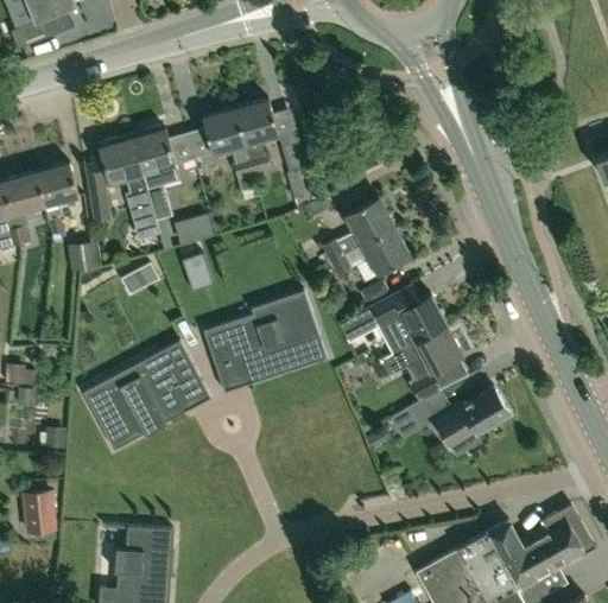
[(23,0),(32,24),(11,33),(18,52),(51,39),(44,21),(77,8),(74,0),(23,0)]
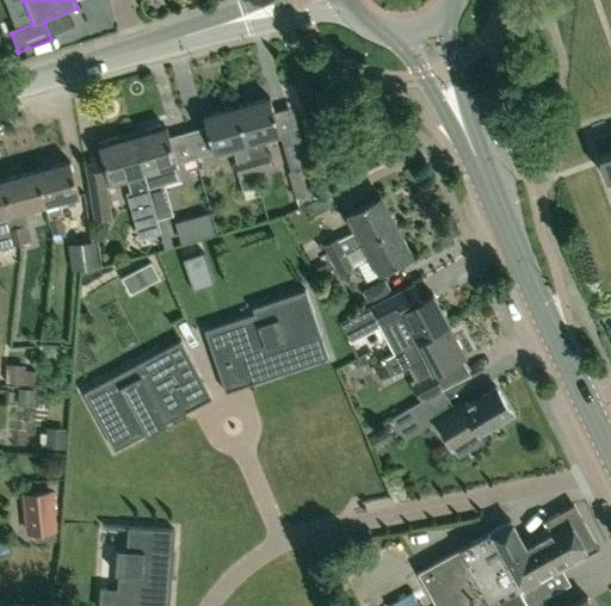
[(238,111),(259,190),(272,186),(269,172),(271,172),(267,156),(265,156),(261,143),(281,137),(270,103),(238,111)]
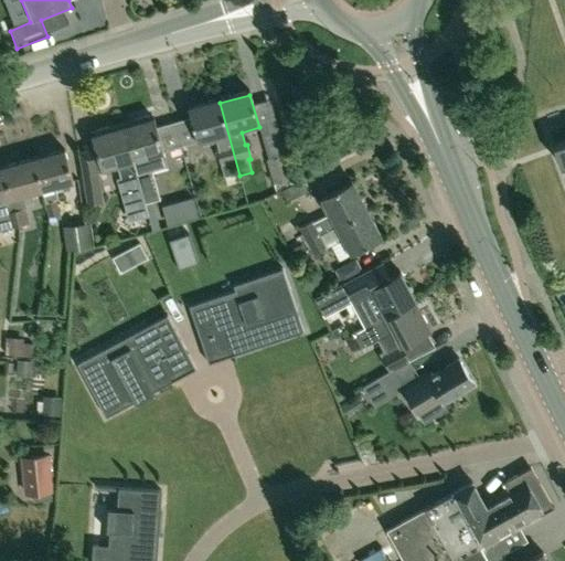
[(189,112),(198,145),(215,140),(220,154),(217,154),(225,180),(240,176),(220,103),(189,112)]
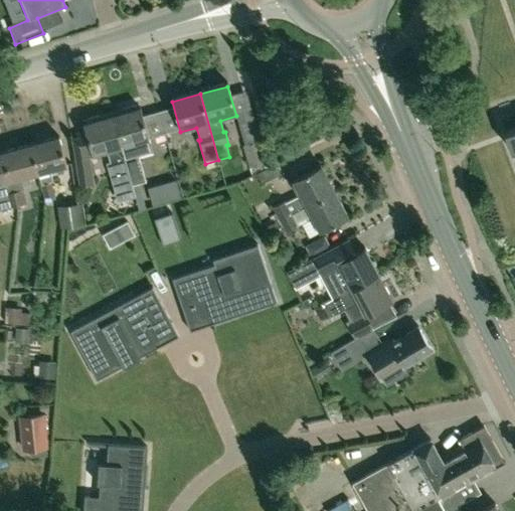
[(114,119),(133,188),(145,185),(137,158),(152,154),(149,142),(150,142),(141,111),(138,112),(137,110),(134,109),(124,112),(123,114),(124,116),(114,119)]
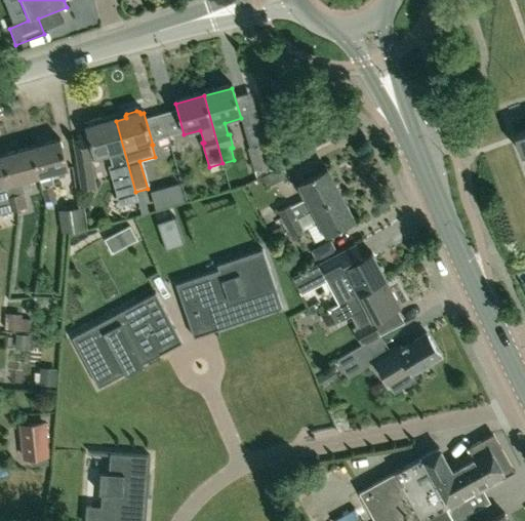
[(135,192),(116,121),(104,125),(103,122),(99,121),(89,124),(88,127),(89,129),(86,129),(95,161),(108,157),(111,168),(108,169),(117,201),(136,196),(135,192)]
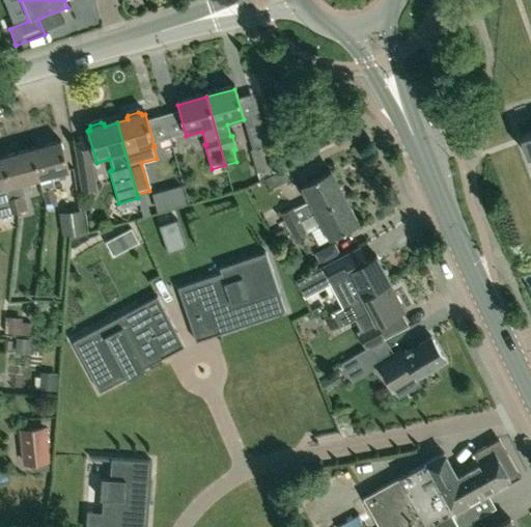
[(246,128),(253,153),(268,148),(269,148),(268,142),(261,123),(246,128)]
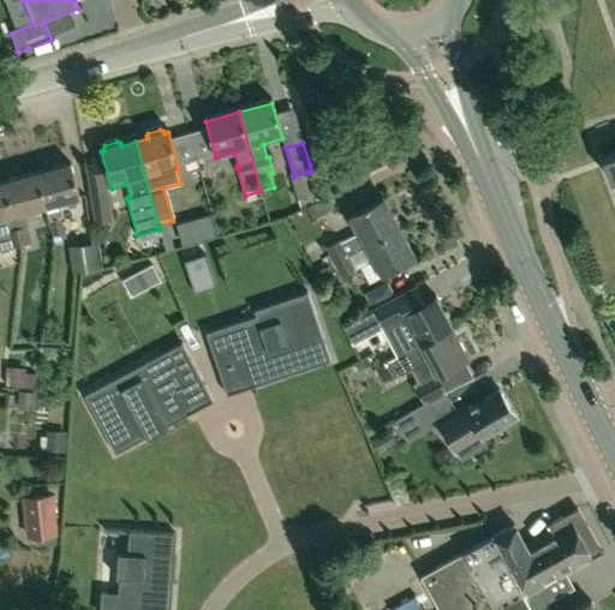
[(614,156),(603,161),(611,184),(614,181),(614,156)]
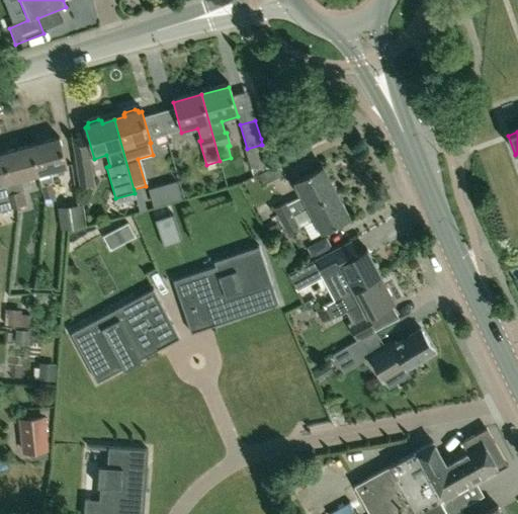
[(40,177),(44,188),(51,186),(53,185),(50,174),(68,169),(61,142),(32,150),(40,177)]
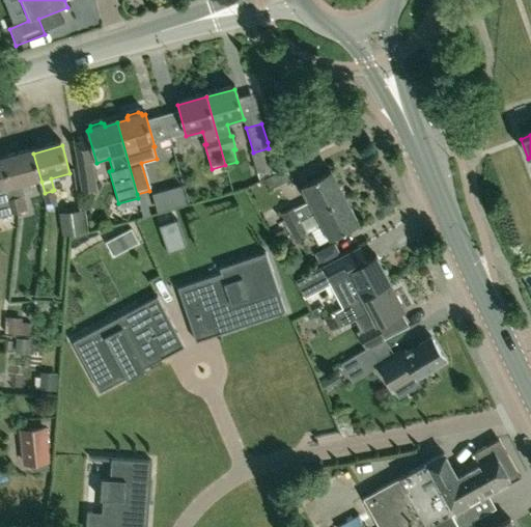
[(257,175),(274,171),(268,148),(253,153),(251,154),(257,175)]
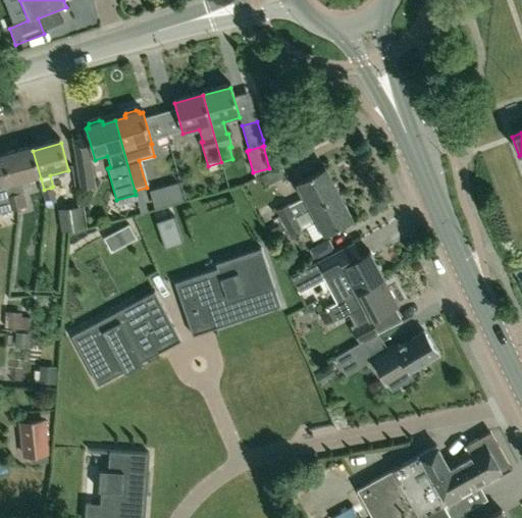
[(20,184),(41,178),(33,151),(4,159),(15,198),(22,195),(23,195),(20,184)]
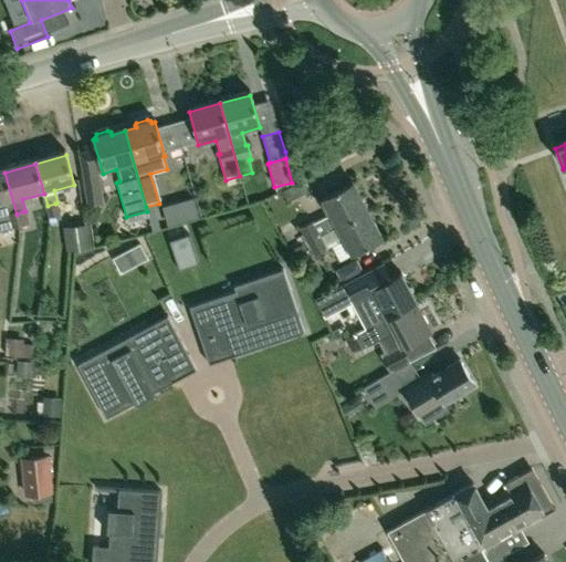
[(8,232),(21,229),(17,215),(4,173),(0,173),(0,219),(4,219),(8,232)]
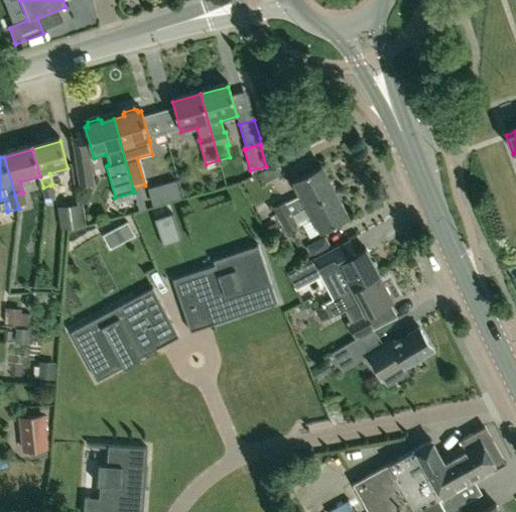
[(79,189),(94,187),(89,157),(74,159),(79,189)]
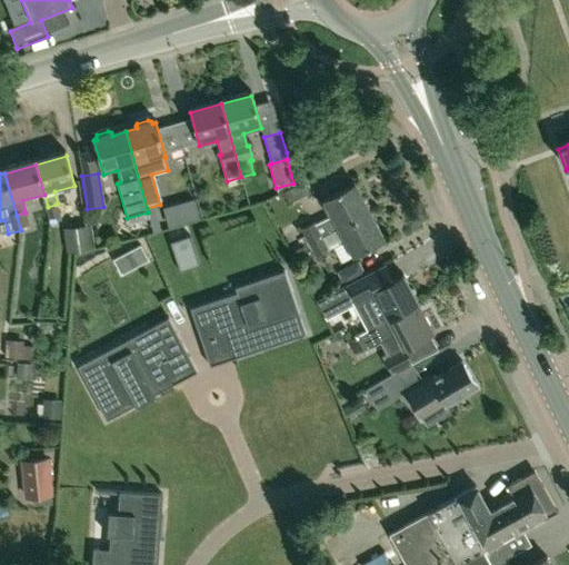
[(296,188),(281,196),(288,206),(309,196),(303,185),(296,188)]
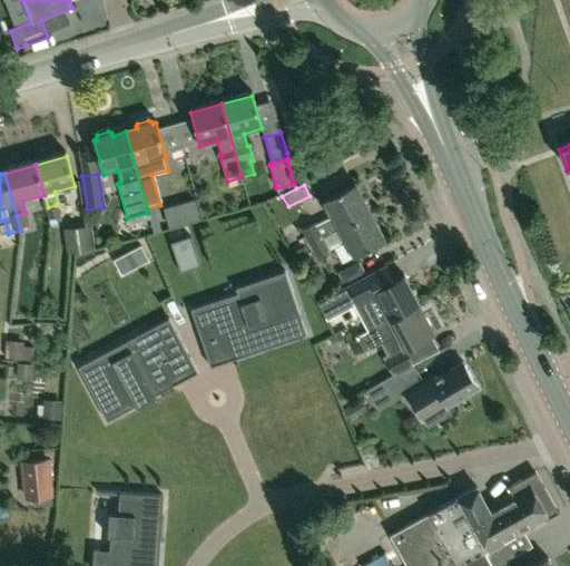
[(323,240),(340,231),(370,215),(354,186),(324,202),(333,217),(316,226),(315,225),(301,232),(310,247),(323,240)]
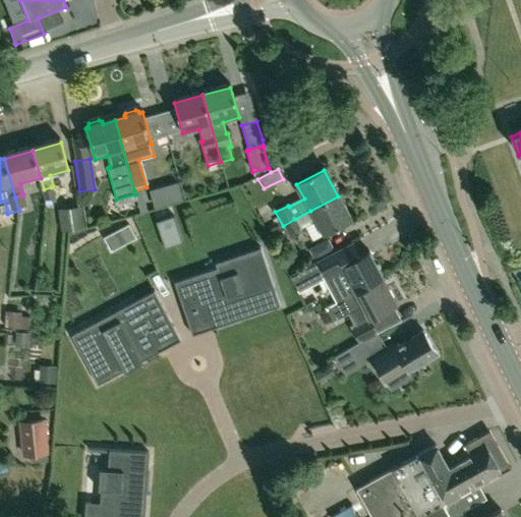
[(69,175),(54,182),(62,200),(77,193),(69,175)]
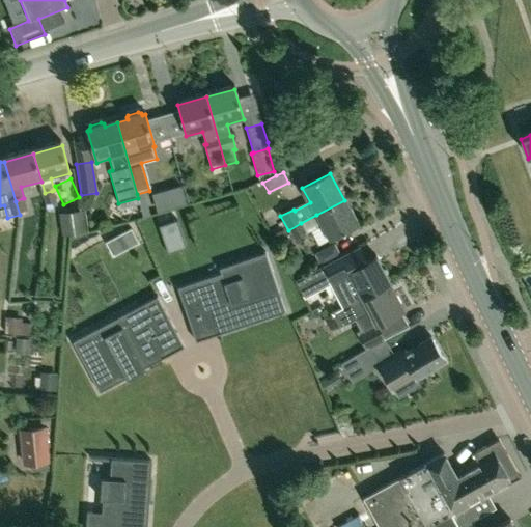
[(45,193),(48,206),(56,204),(52,191),(45,193)]
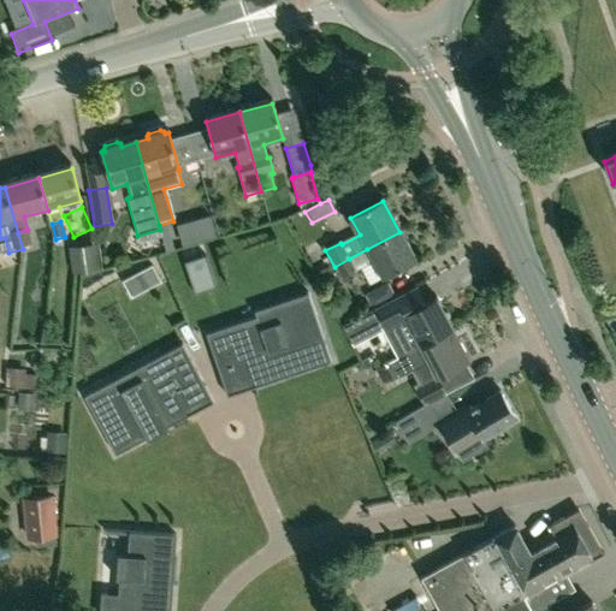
[(18,233),(23,249),(25,248),(31,247),(27,230),(18,233)]
